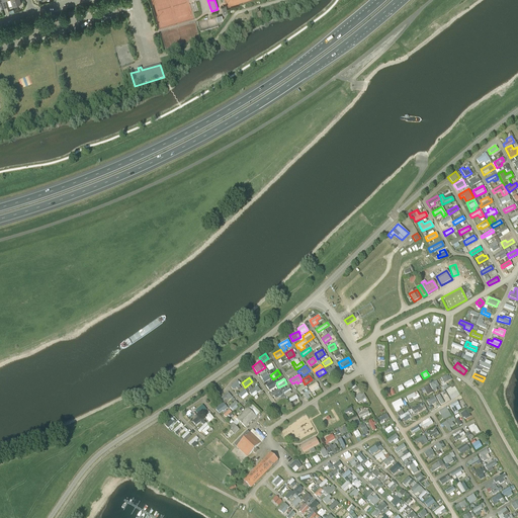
[(237,380),(230,386),(233,390),(240,383),(237,380)]
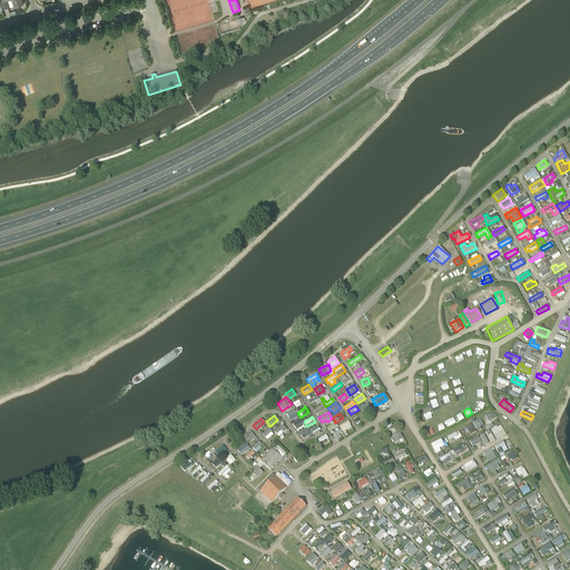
[(294,429),(304,424),(301,419),(291,423),(294,429)]
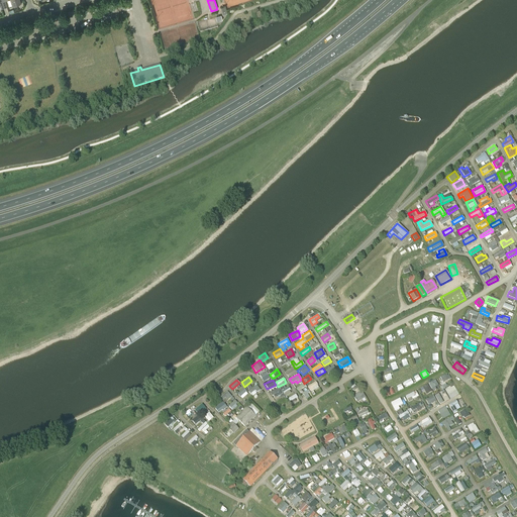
[(435,380),(428,383),(432,391),(435,390),(434,387),(438,385),(435,380)]
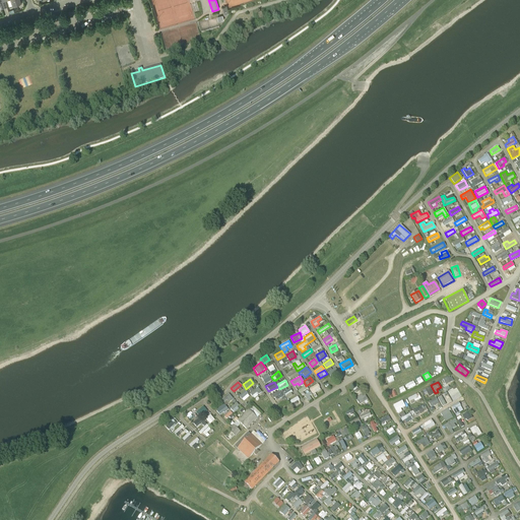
[(316,384),(308,389),(312,394),(320,389),(316,384)]
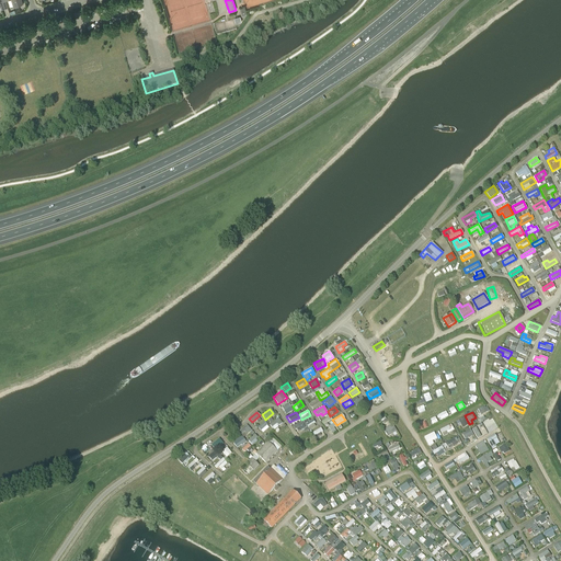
[(320,421),(322,424),(331,419),(329,415),(320,421)]
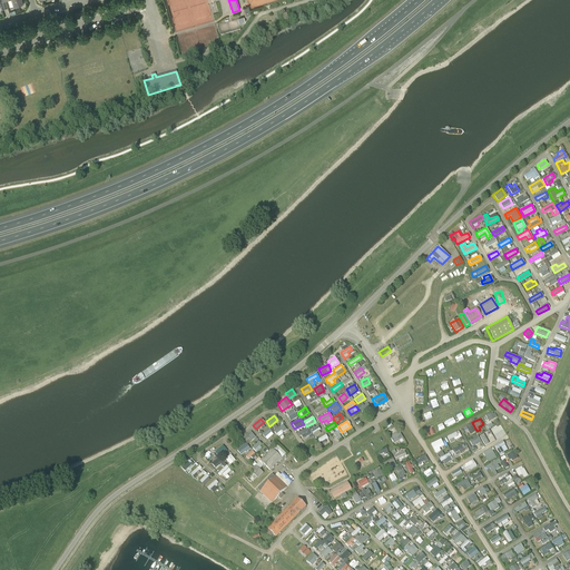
[(470,434),(475,431),(471,423),(465,426),(470,434)]
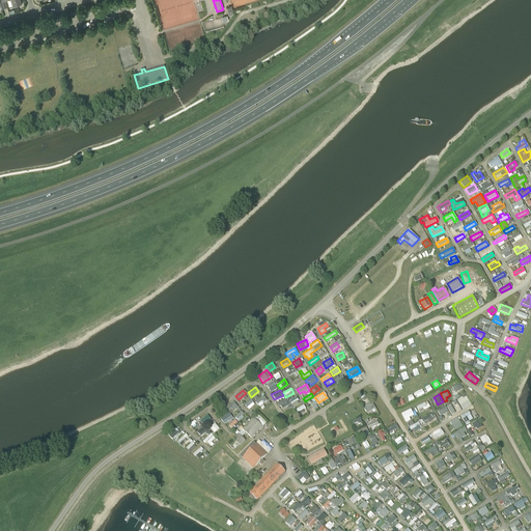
[(456,398),(460,403),(467,399),(464,394),(456,398)]
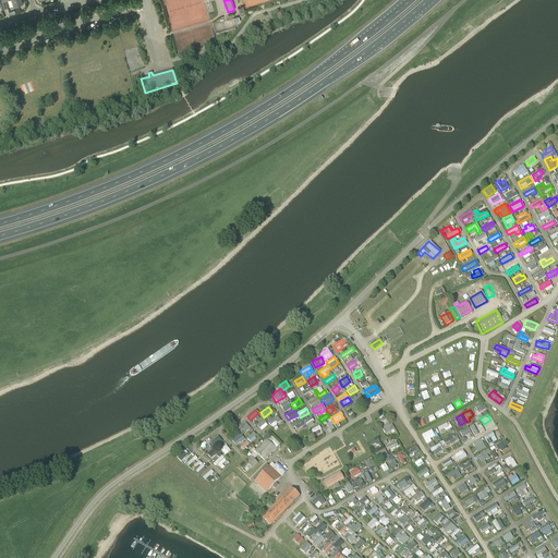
[(273,427),(280,421),(276,415),(268,422),(273,427)]
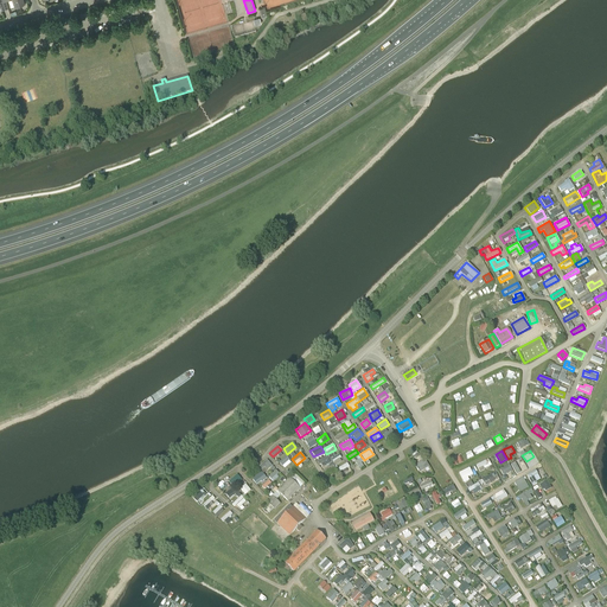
[(339,458),(340,457),(339,454),(330,458),(333,465),(340,461),(339,458)]
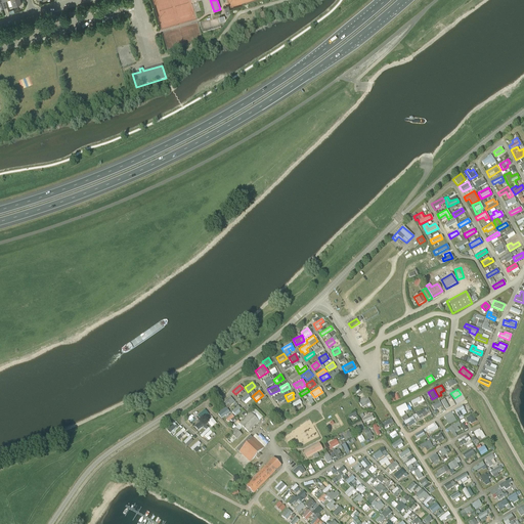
[(241,398),(245,403),(253,398),(249,393),(241,398)]
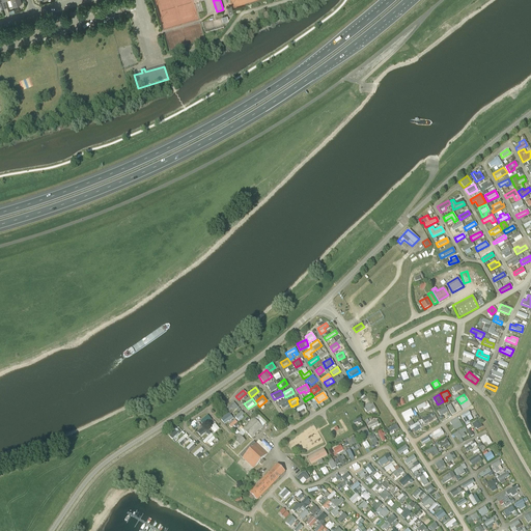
[(447,403),(451,412),(458,408),(453,400),(447,403)]
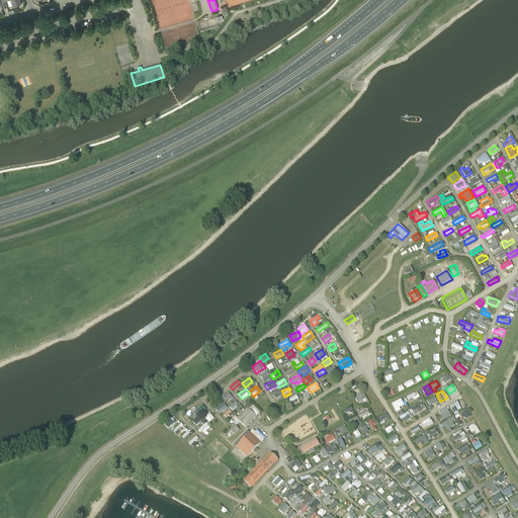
[(225,404),(232,397),(227,392),(220,399),(225,404)]
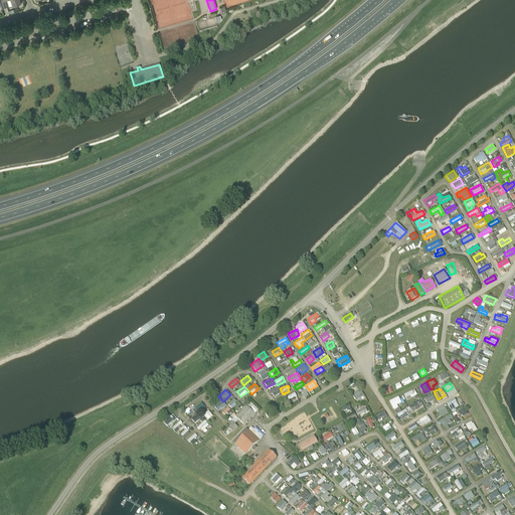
[(355,400),(363,396),(359,389),(351,394),(355,400)]
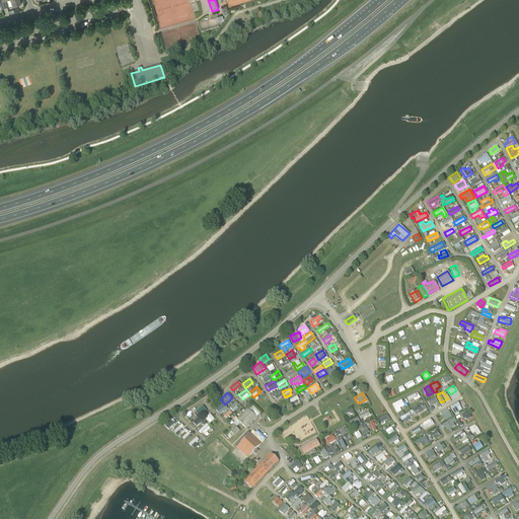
[(410,402),(420,398),(418,392),(406,396),(410,402)]
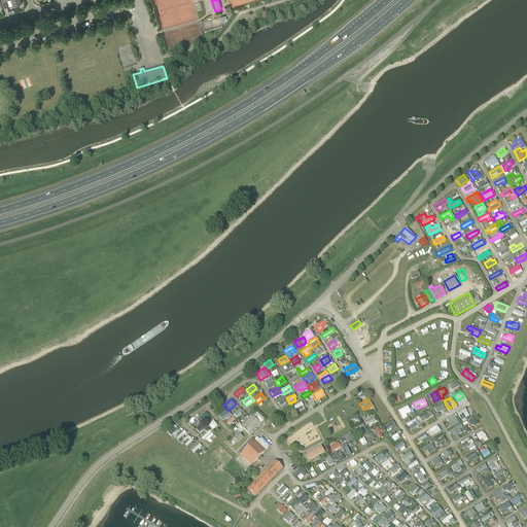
[(291,407),(293,410),(303,405),(301,401),(291,407)]
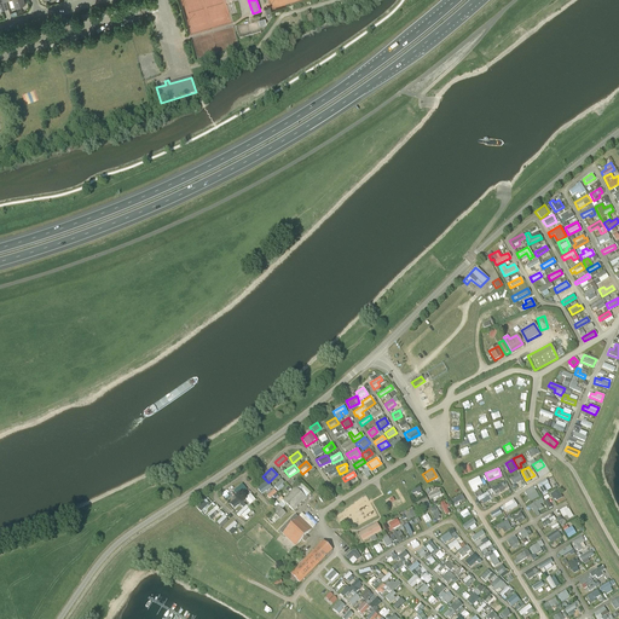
[(509,478),(512,485),(522,480),(519,473),(509,478)]
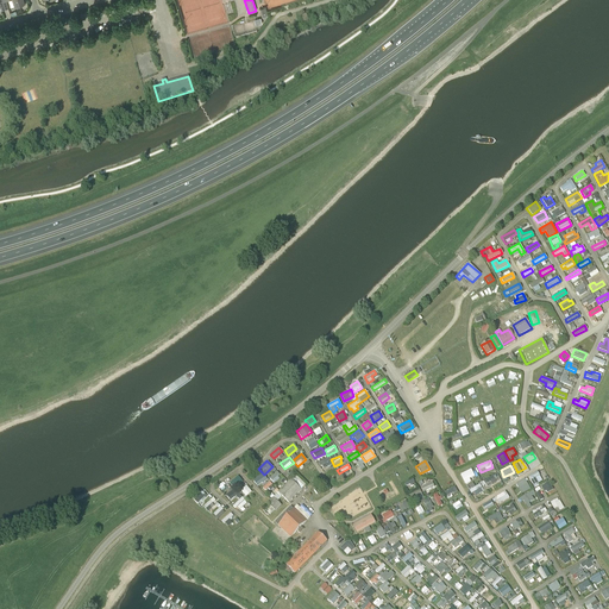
[(468,478),(473,476),(471,469),(459,473),(464,484),(470,482),(468,478)]
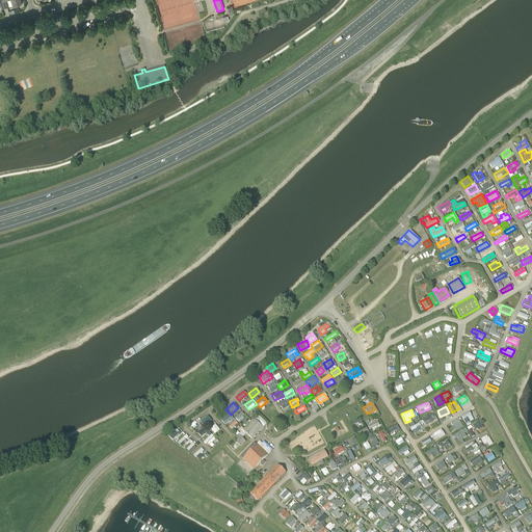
[(241,416),(243,414),(241,411),(235,418),(239,422),(243,418),(241,416)]
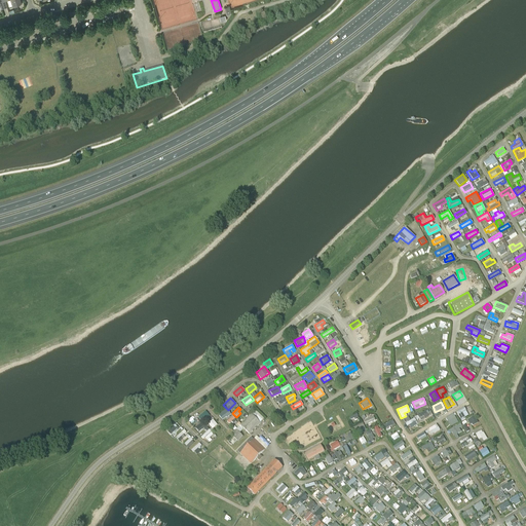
[(464,418),(461,412),(465,410),(464,407),(455,411),(460,420),(464,418)]
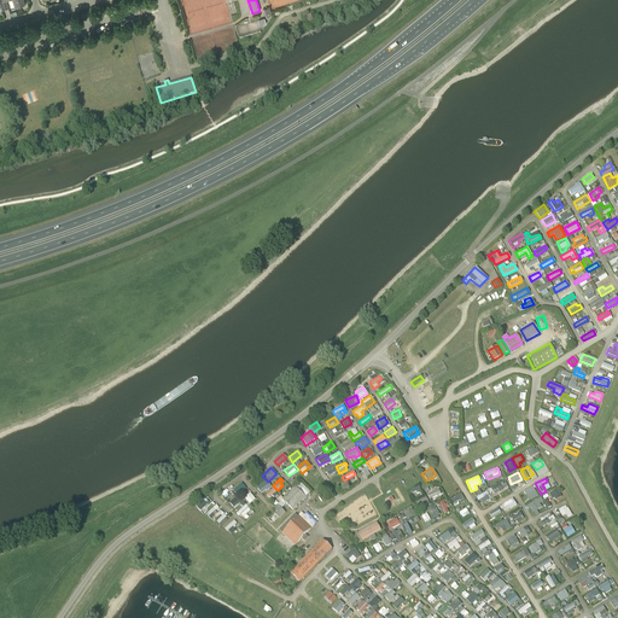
[(256,488),(261,494),(270,485),(266,479),(256,488)]
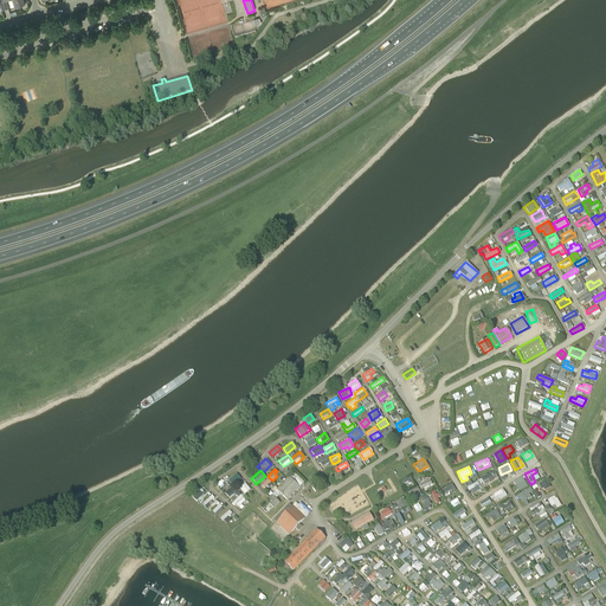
[(484,484),(497,477),(494,471),(481,478),(484,484)]
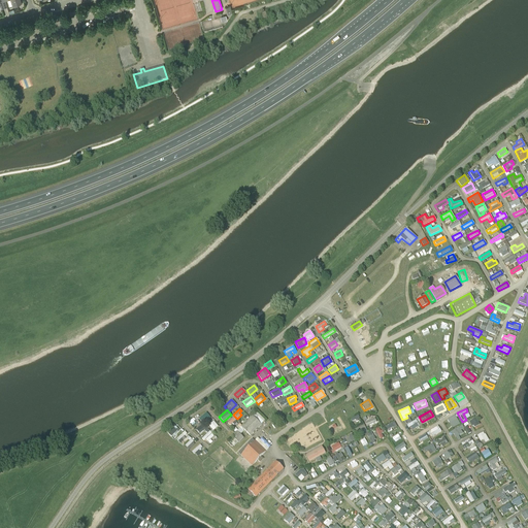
[(202,423),(209,417),(205,411),(198,418),(202,423)]
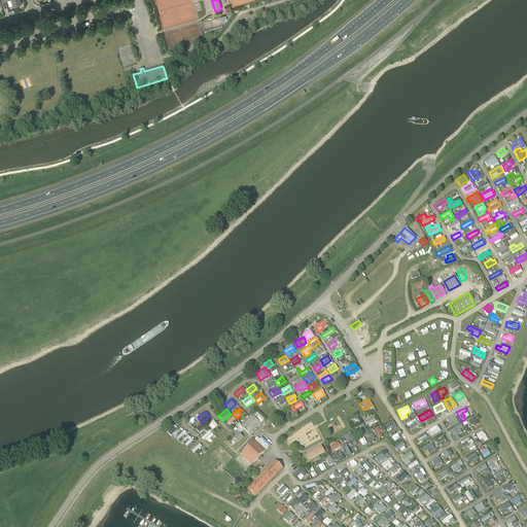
[(349,418),(352,423),(359,419),(357,414),(349,418)]
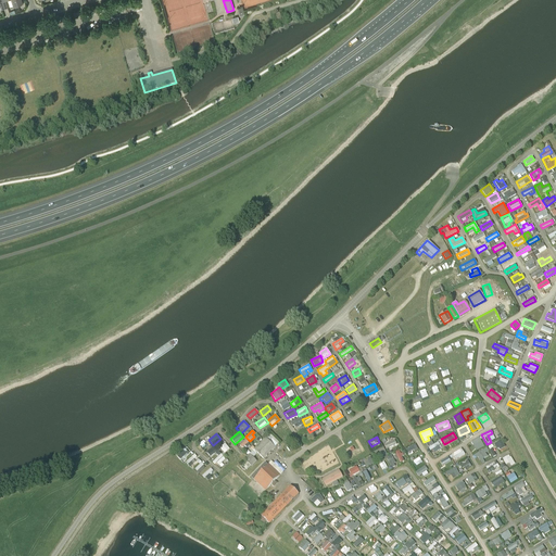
[(475,451),(483,446),(478,437),(470,441),(475,451)]
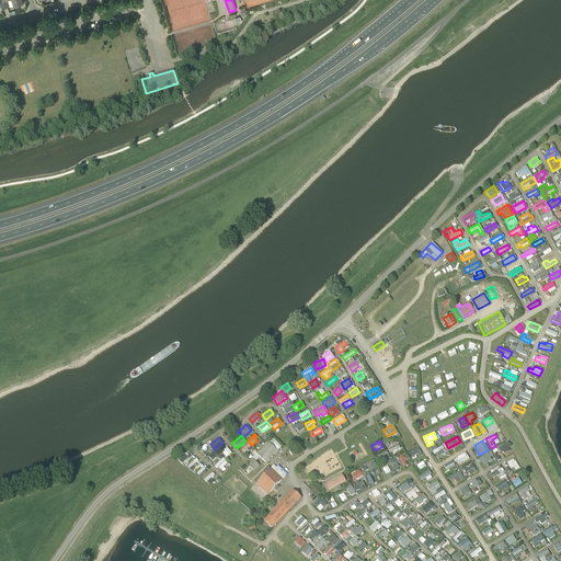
[(260,457),(266,464),(277,451),(267,442),(255,455),(259,458),(260,457)]
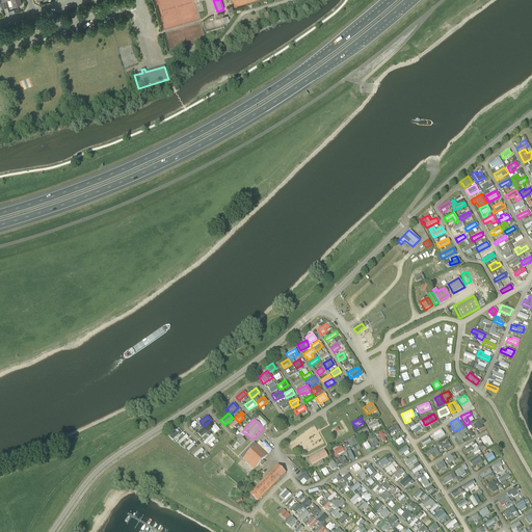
[(472,424),(476,431),(483,427),(479,420),(472,424)]
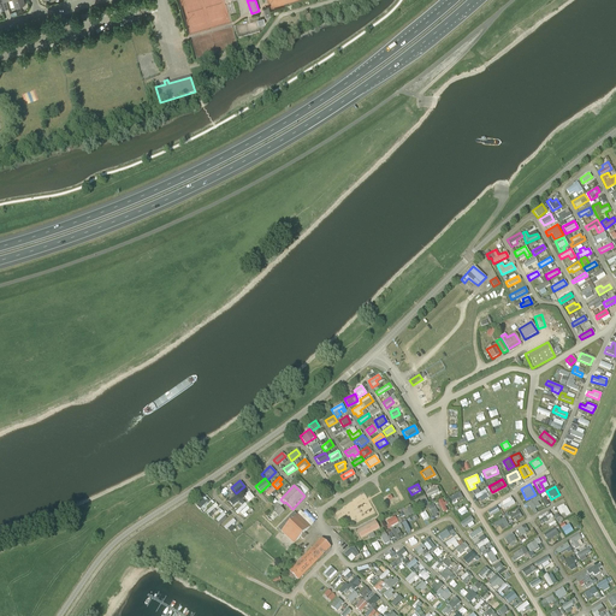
[(265,493),(270,498),(276,492),(271,487),(265,493)]
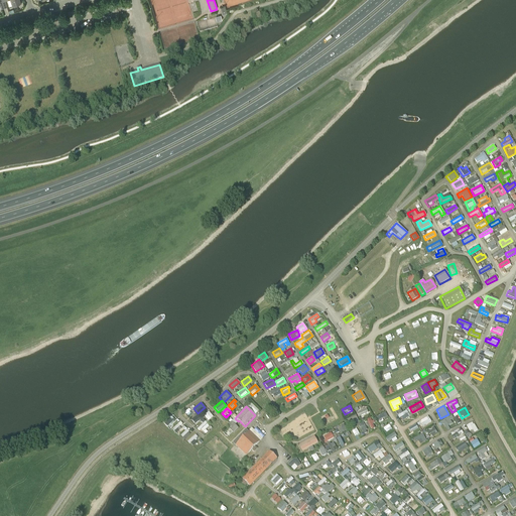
[(358,416),(368,411),(366,408),(356,412),(358,416)]
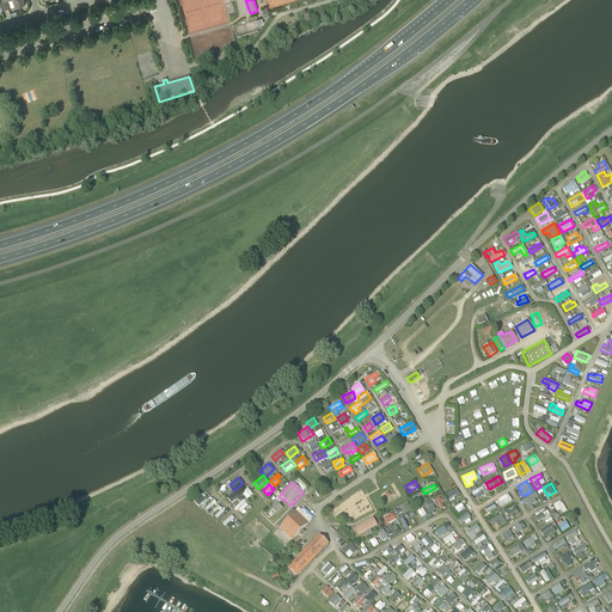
[(240,493),(246,499),(252,494),(246,488),(240,493)]
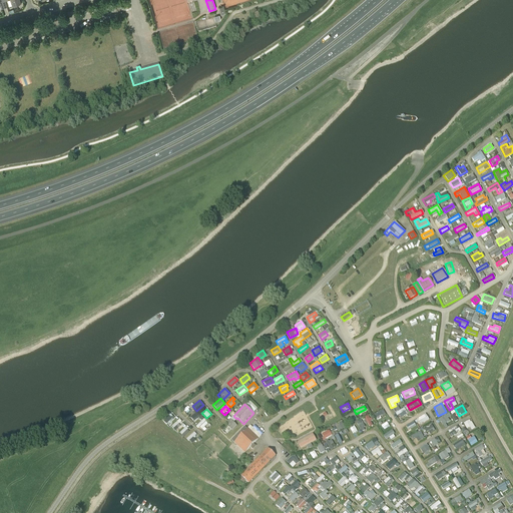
[(381,418),(380,417),(385,415),(382,409),(374,414),(377,420),(381,418)]
